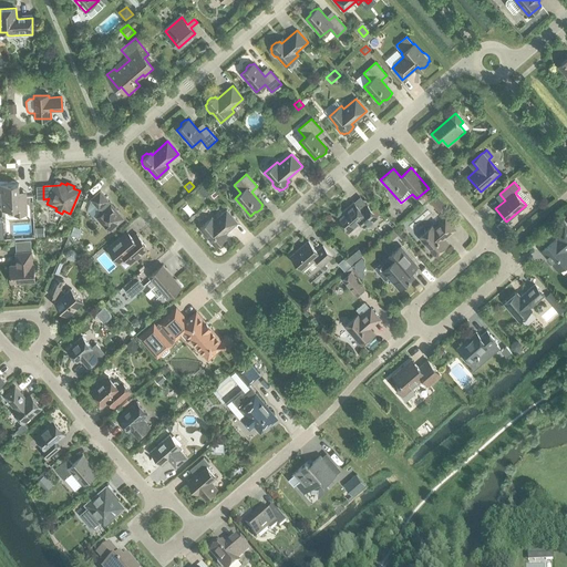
[(12,212),(13,208),(19,208),(20,214),(27,214),(26,196),(19,196),(19,184),(0,184),(0,191),(1,192),(2,209),(3,209),(4,213),(12,212)]
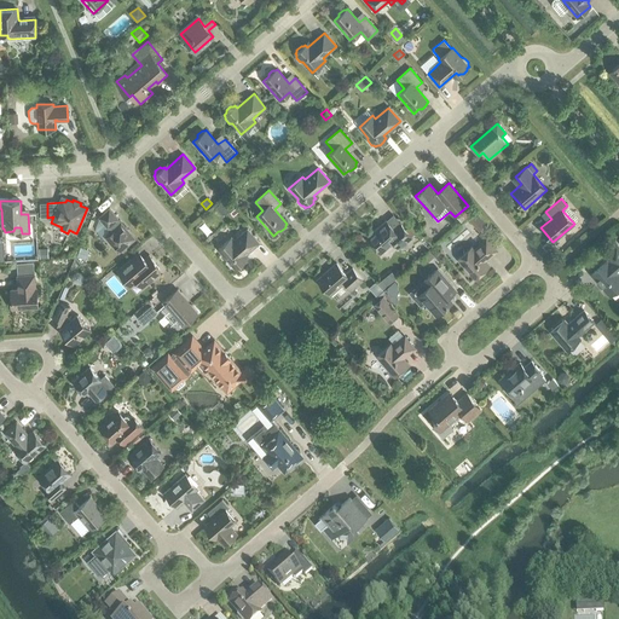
[(468,206),(455,217),(460,223),(473,212),(468,206)]
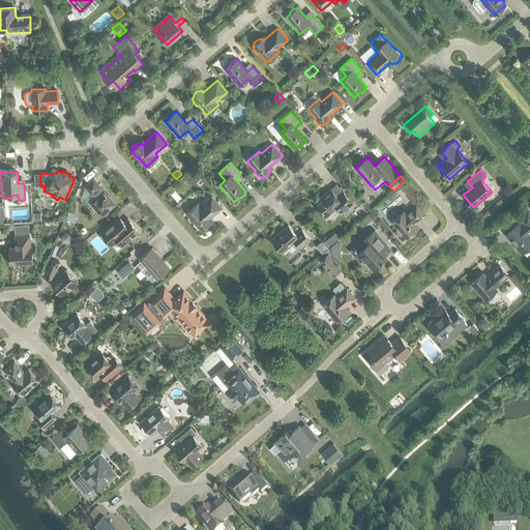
[(102,190),(100,187),(93,179),(85,186),(92,195),(93,194),(95,198),(90,202),(101,215),(115,204),(104,190),(102,190)]
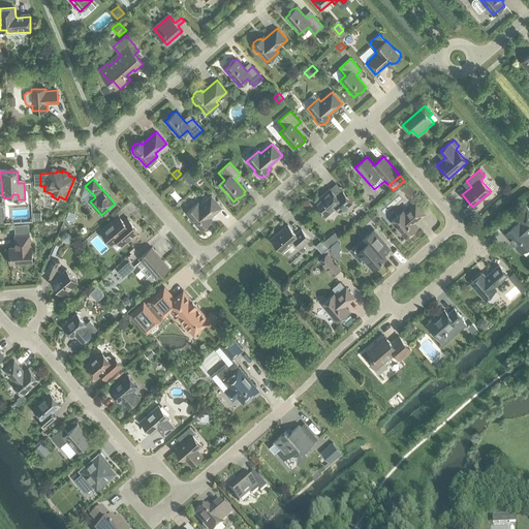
[(406,182),(401,187),(404,191),(410,186),(406,182)]
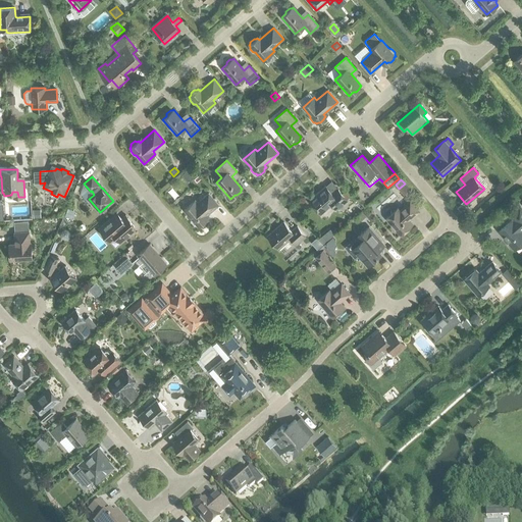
[(342,206),(348,200),(338,190),(332,195),(325,186),(309,200),(321,214),(336,200),(342,206)]
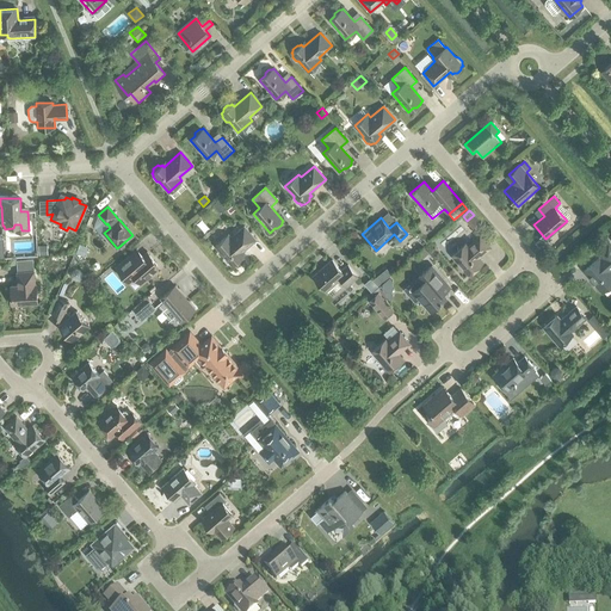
[(239,254),(255,240),(245,226),(232,238),(228,234),(215,246),(223,257),(223,259),(227,264),(230,264),(232,265),(233,264),(235,264),(240,260),(240,258),(241,257),(239,254)]
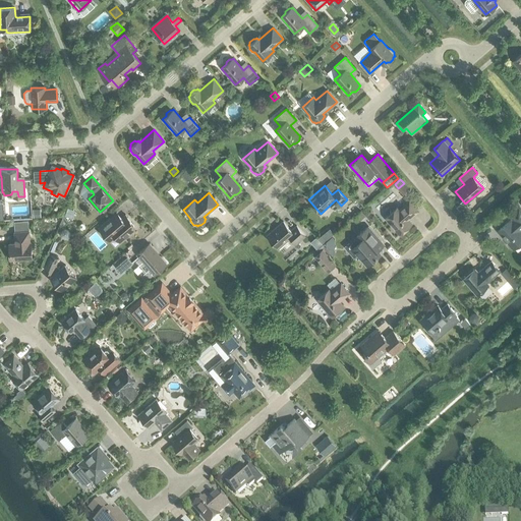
[(411,217),(418,211),(409,200),(399,210),(397,208),(385,218),(400,234),(411,224),(407,219),(410,216),(411,217)]
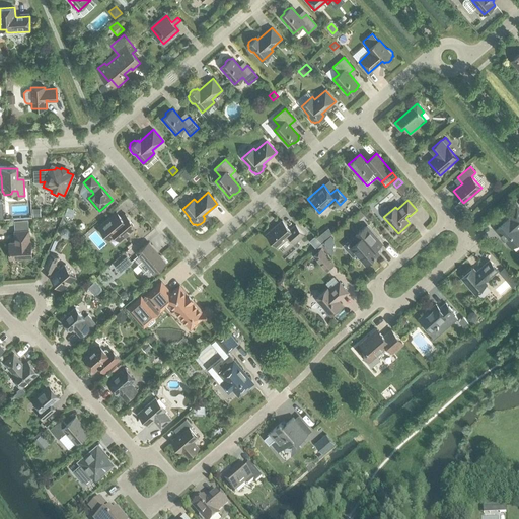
[(518,240),(518,230),(518,229),(518,228),(518,208),(517,206),(514,208),(514,216),(510,220),(508,218),(496,229),(501,235),(505,239),(504,239),(505,240),(505,243),(508,246),(511,246),(511,247),(518,240)]
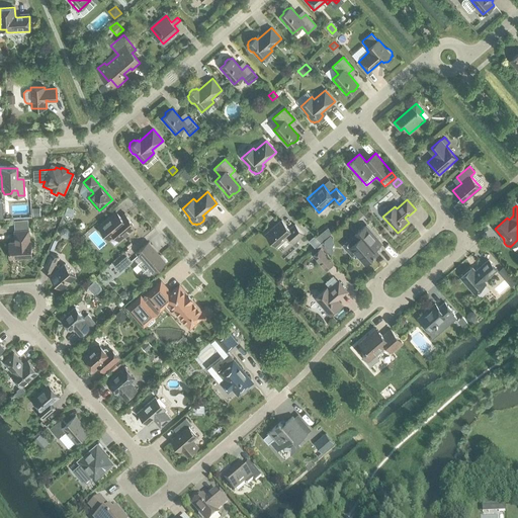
[(67,206),(64,214),(71,218),(74,208),(67,206)]
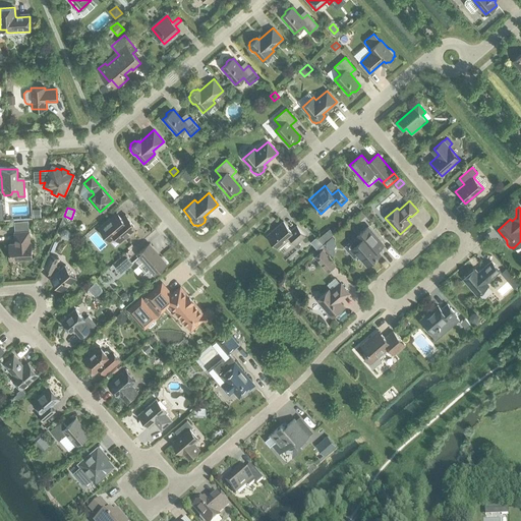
[(133,224),(125,215),(114,224),(109,219),(99,228),(104,234),(109,229),(120,242),(134,230),(131,226),(133,224)]
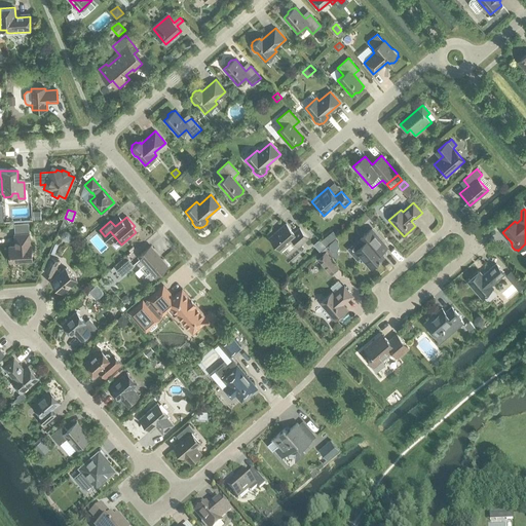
[(298,247),(308,238),(299,228),(294,233),(286,224),(269,238),(280,251),(291,241),(294,241),(298,247)]
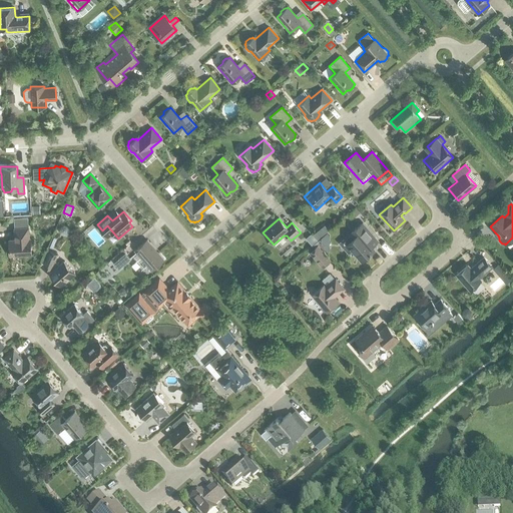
[(353,249),(362,261),(374,249),(366,240),(372,235),(362,223),(340,242),(348,253),(353,249)]
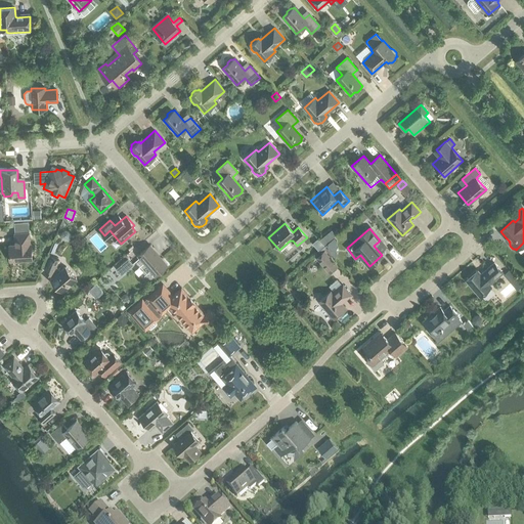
[(320,238),(324,245),(334,237),(336,234),(332,229),(320,238)]
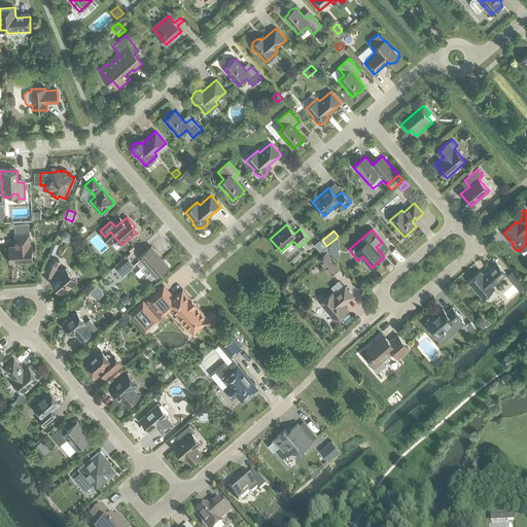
[(62,233),(61,236),(62,239),(65,241),(68,241),(70,240),(71,237),(70,234),(68,232),(65,232),(62,233)]
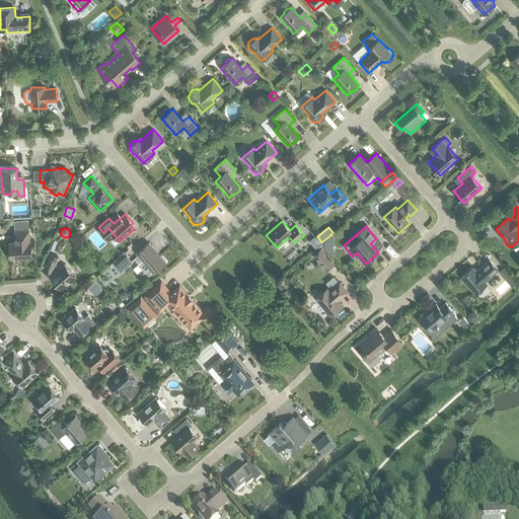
[(15,242),(9,242),(10,258),(31,257),(30,241),(29,241),(28,230),(14,231),(15,242)]
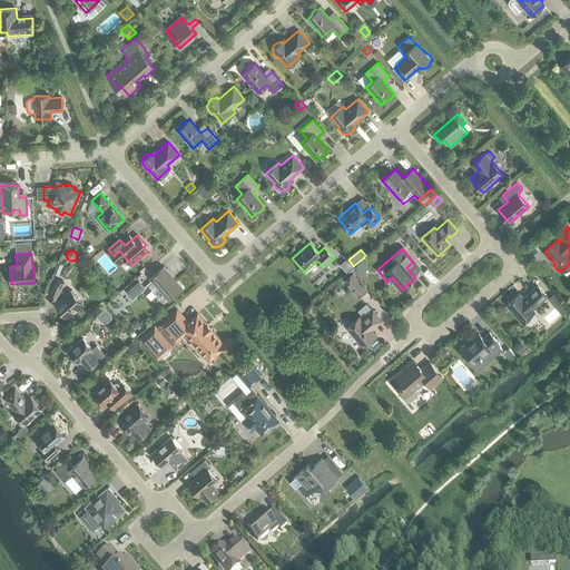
[(366,262),(363,258),(353,266),(362,276),(365,273),(366,262)]
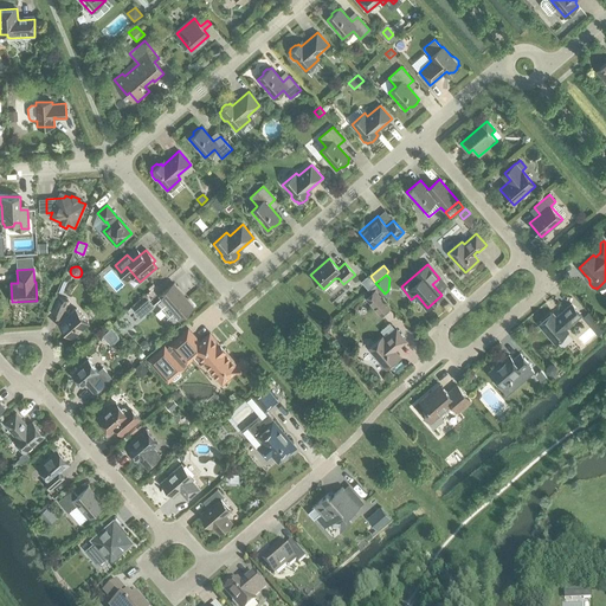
[(159,296),(179,318),(193,307),(174,284),(159,296)]
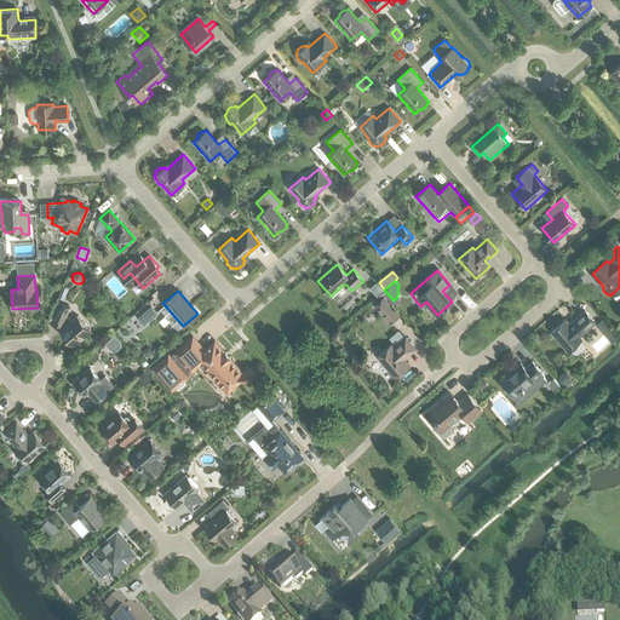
[(375,305),(390,323),(400,315),(384,298),(375,305)]
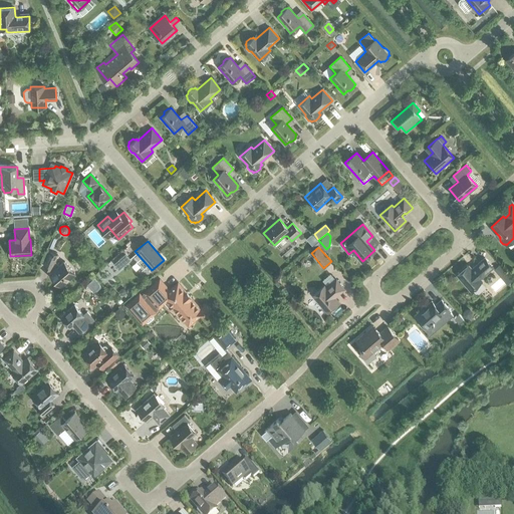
[(49,273),(61,286),(75,274),(64,261),(59,265),(55,261),(57,255),(50,252),(44,266),(51,270),(51,269),(53,270),(49,273)]
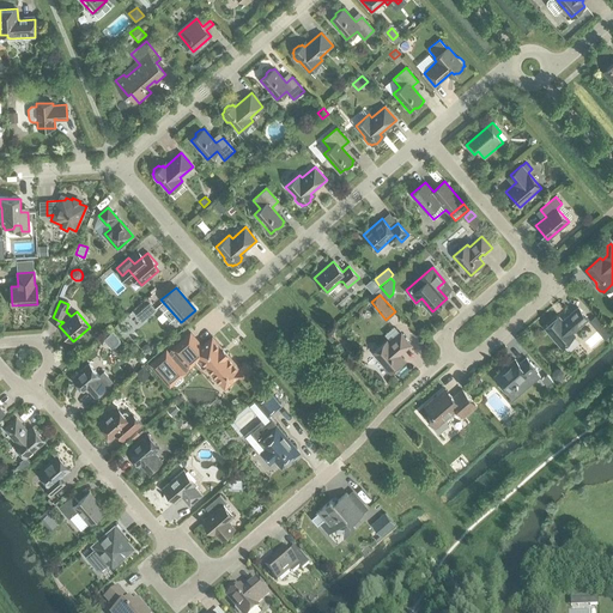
[(150,302),(135,314),(141,321),(156,309),(150,302)]
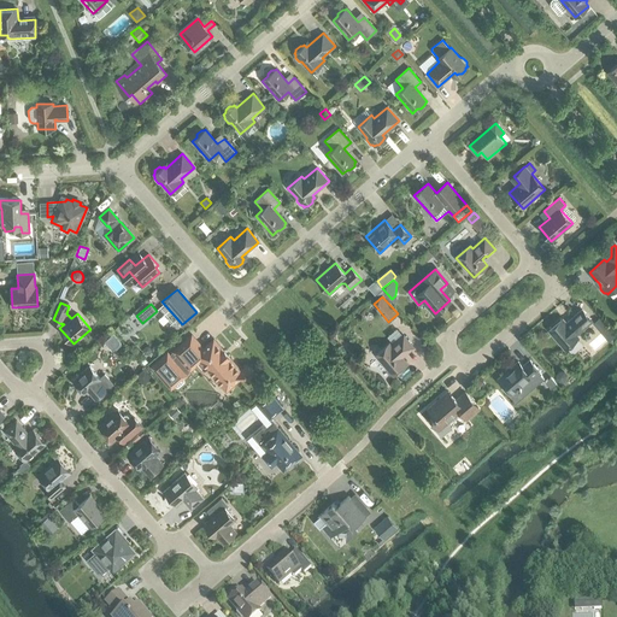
[(576,335),(592,321),(582,310),(566,323),(564,321),(550,331),(564,348),(579,338),(576,335)]
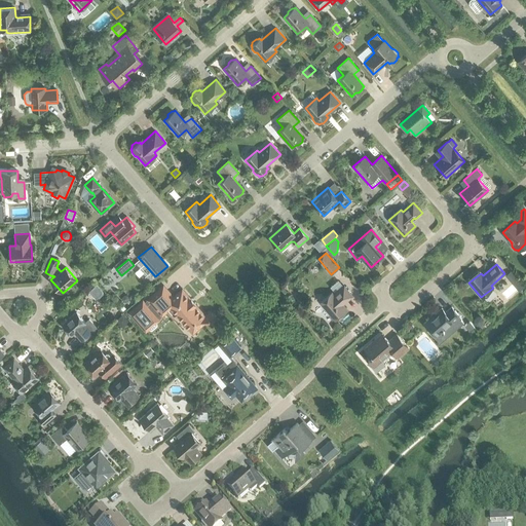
[(97,285),(88,292),(96,299),(103,292),(97,285)]
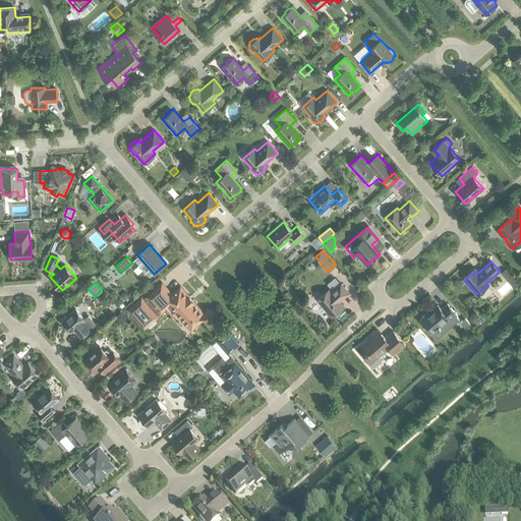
[(212,314),(208,311),(203,312),(192,301),(193,300),(189,296),(188,296),(180,287),(171,294),(162,283),(147,297),(142,300),(141,298),(129,309),(145,328),(147,326),(151,327),(156,322),(155,319),(155,317),(157,316),(156,315),(166,307),(170,312),(172,313),(175,312),(176,311),(183,321),(185,320),(191,328),(190,329),(203,320),(207,322),(211,319),(212,314)]
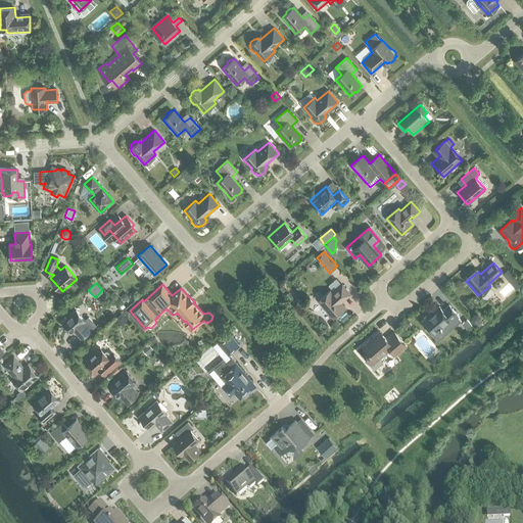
[(318,301),(333,318),(344,307),(340,302),(342,300),(350,294),(342,284),(332,293),(330,291),(318,301)]
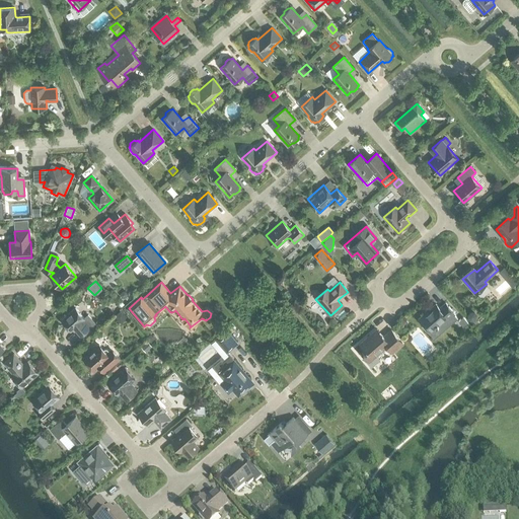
[(439,308),(436,304),(430,308),(424,312),(425,313),(419,319),(431,332),(447,318),(448,320),(455,314),(445,303),(439,308)]
